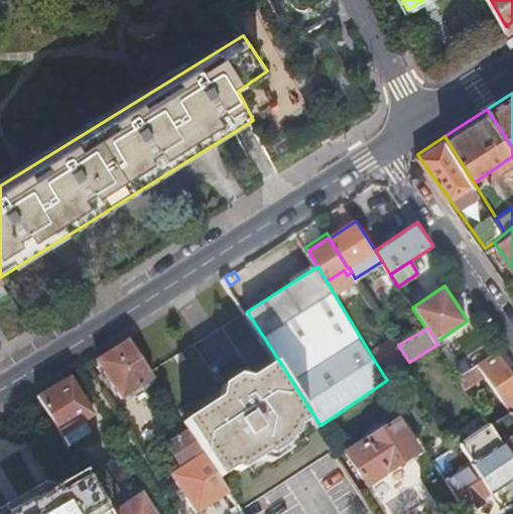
[(129,338),(99,358),(124,396),(154,376),(129,338)]
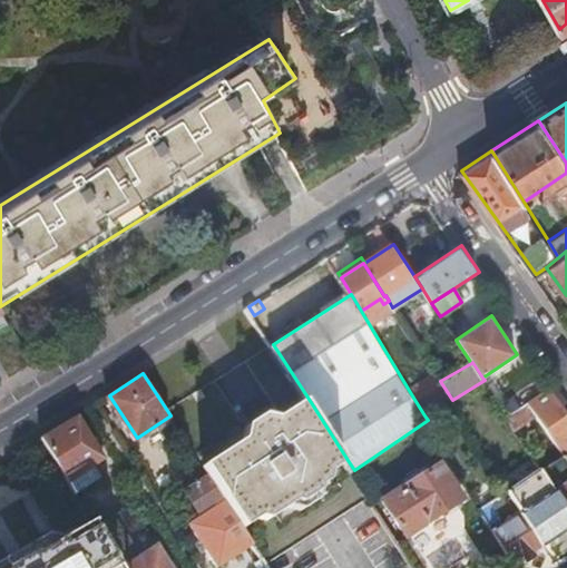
[(413,398),(424,415),(452,400),(440,381),(413,398)]
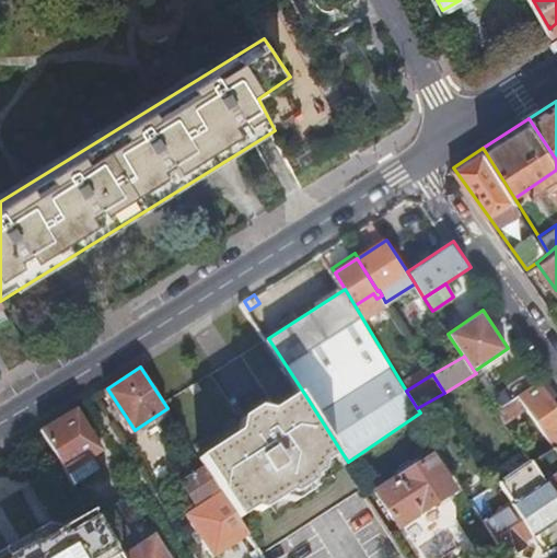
[(553,399),(556,396),(556,387),(547,374),(540,380),(553,399)]
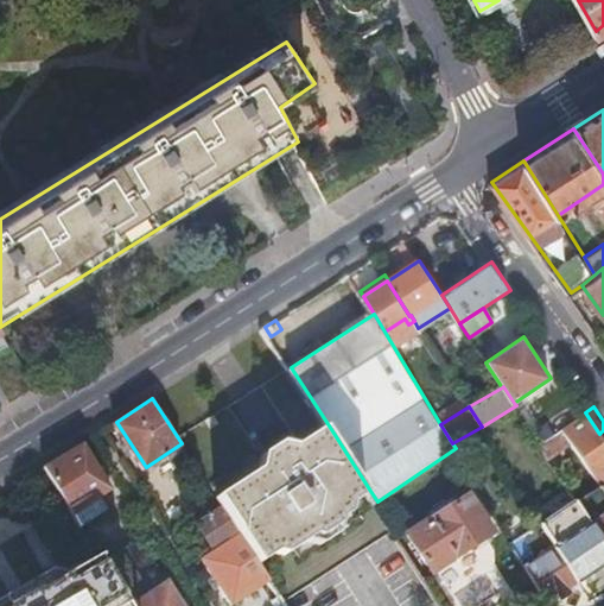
[(603,440),(599,434),(585,412),(565,428),(574,442),(602,483),(603,481),(603,440)]
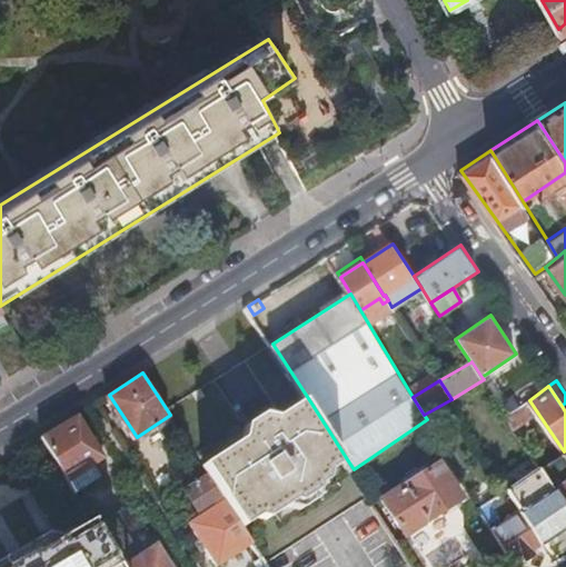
[(515,396),(500,406),(507,416),(522,406),(515,396)]
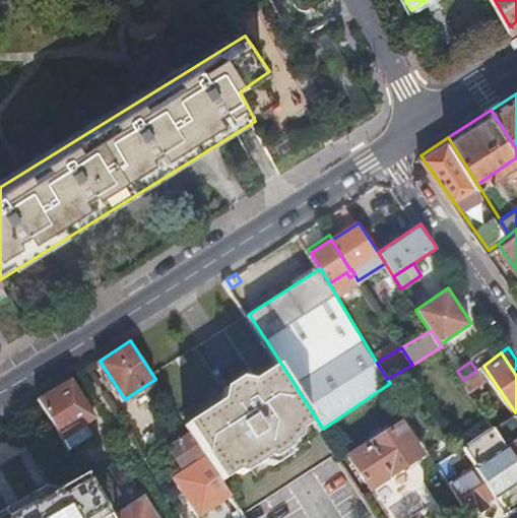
[(185,426),(189,431),(204,456),(206,455),(221,479),(249,462),(253,468),(269,457),(276,458),(295,446),(296,441),(302,437),(304,428),(317,419),(281,364),(256,380),(250,380),(232,391),(231,396),(185,426)]
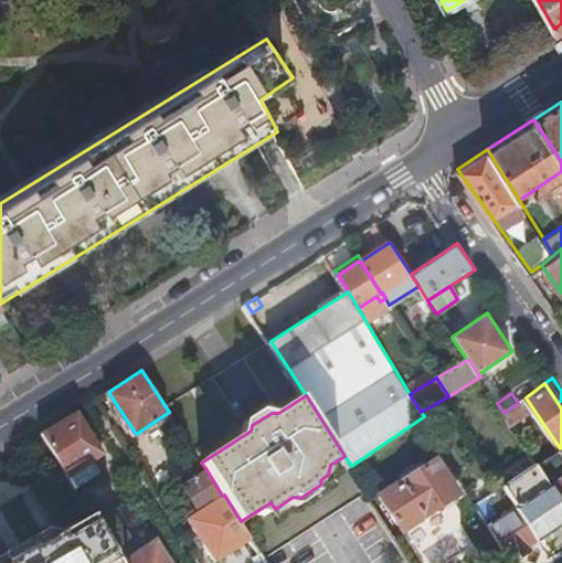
[(504,413),(512,426),(534,411),(526,397),(518,403),(504,413)]
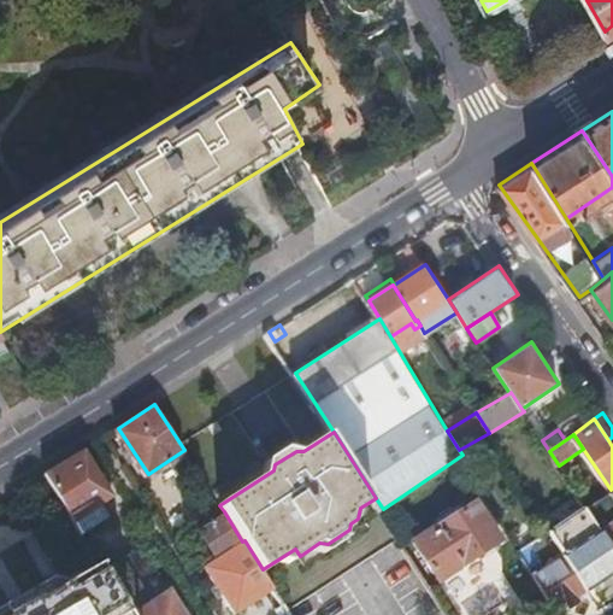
[(116,495),(87,447),(47,470),(77,519),(105,502),(116,495)]
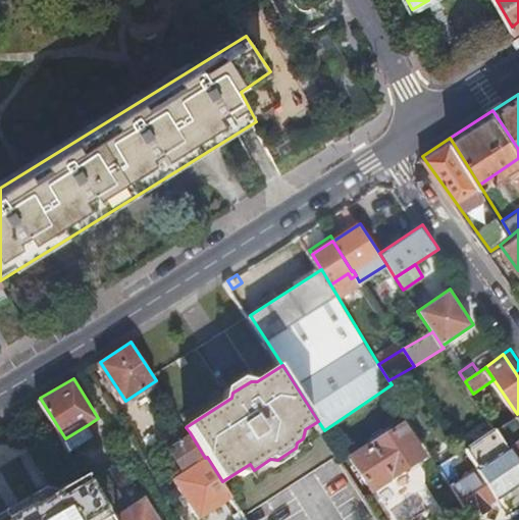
[(518,416),(498,430),(518,462),(518,416)]
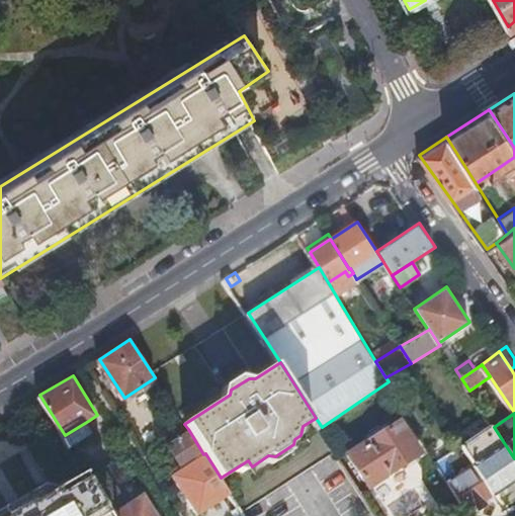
[(230,491),(229,492),(241,510),(336,449),(322,427),(316,418),(303,426),(301,435),(294,439),(293,444),(275,456),(268,455),(252,466),(248,460),(221,478),(230,491)]
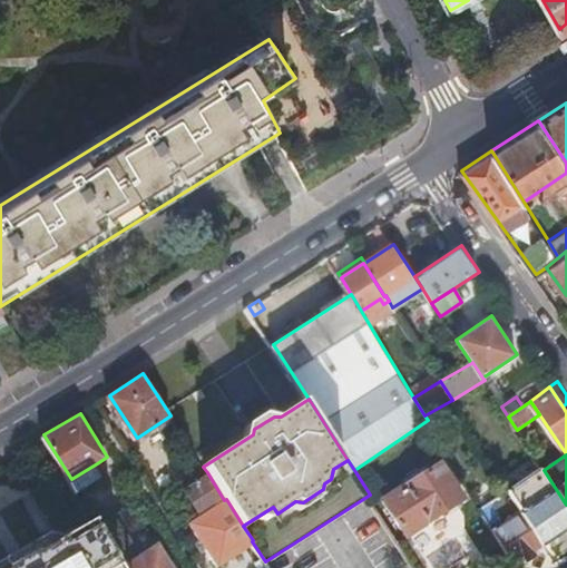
[(407,532),(428,519),(429,520),(463,497),(441,461),(384,497),(407,532)]
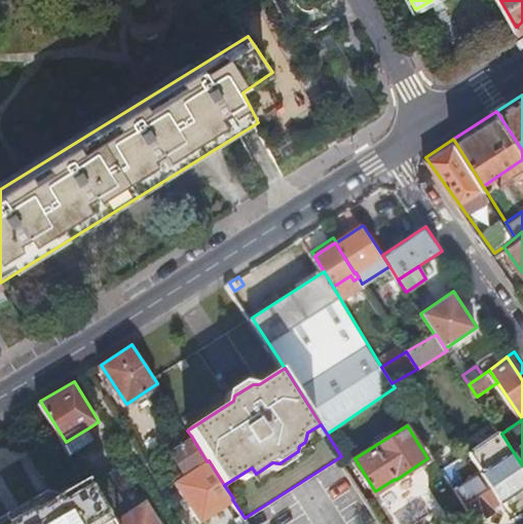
[(66,442),(73,454),(97,439),(89,427),(66,442)]
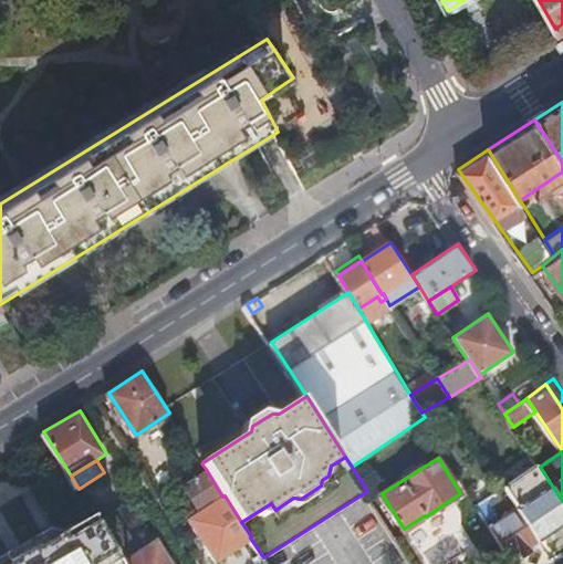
[(498,473),(508,487),(520,505),(518,507),(540,540),(562,524),(562,501),(540,467),(538,465),(524,472),(517,461),(498,473)]
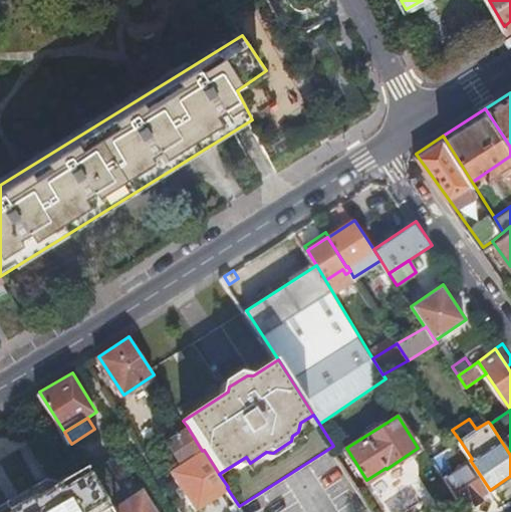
[(187,426),(169,438),(185,462),(173,470),(197,508),(227,488),(228,487),(219,474),(204,450),(202,451),(187,426)]
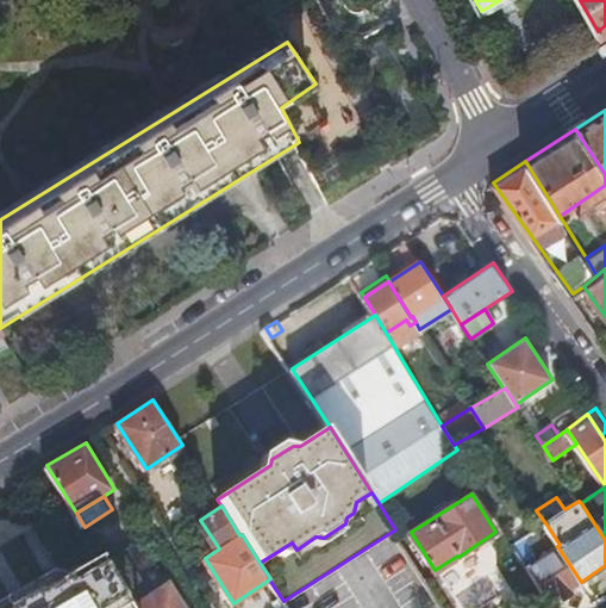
[(547,525),(514,545),(549,602),(581,582),(557,546),(560,545),(547,525)]
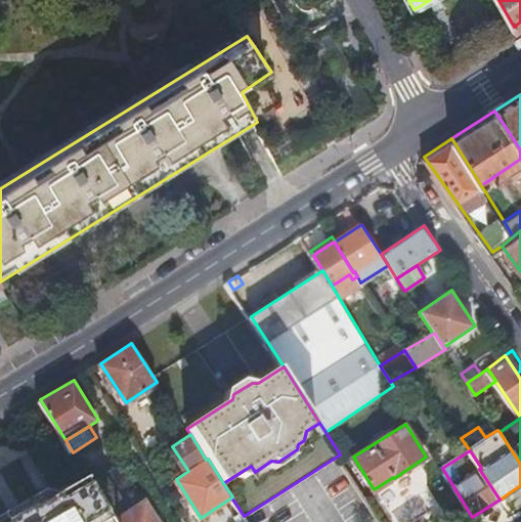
[(115,521),(97,492),(89,479),(24,515),(28,521),(115,521)]
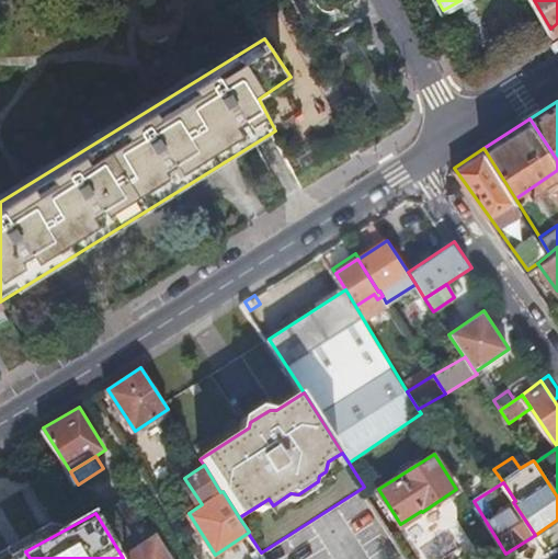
[(139,545),(122,516),(104,527),(123,558),(172,558),(157,533),(139,545)]
